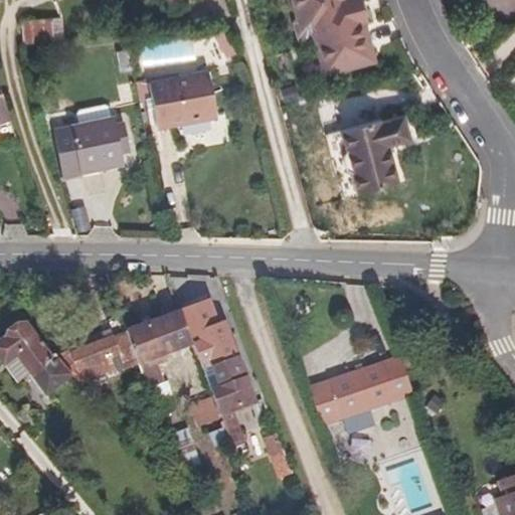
[(292,0),(299,22),(313,33),(315,40),(325,75),(368,64),(365,51),(372,50),(365,20),(356,23),(349,0),(292,0)]
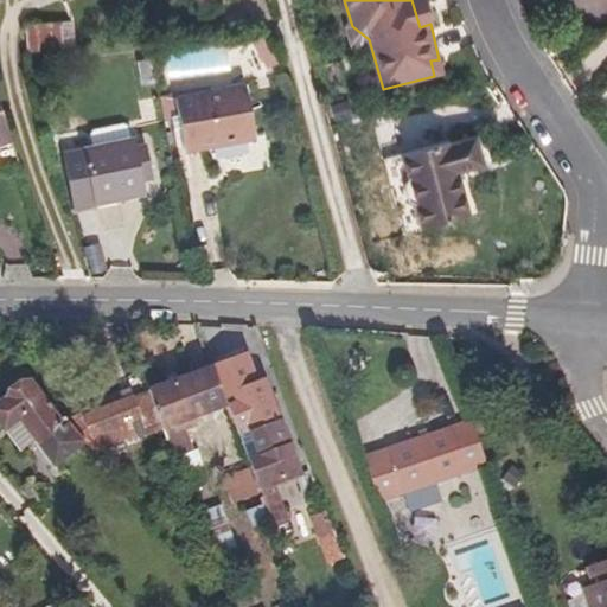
[(425,0),(411,0),(420,27),(430,24),(433,24),(425,0)]
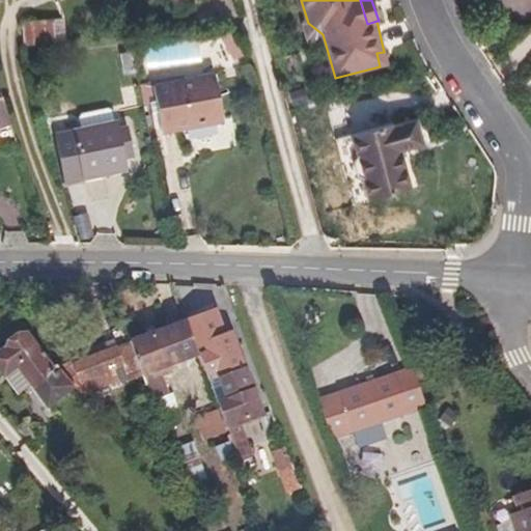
[(64,19),(22,22),(25,46),(66,42),(64,19)]
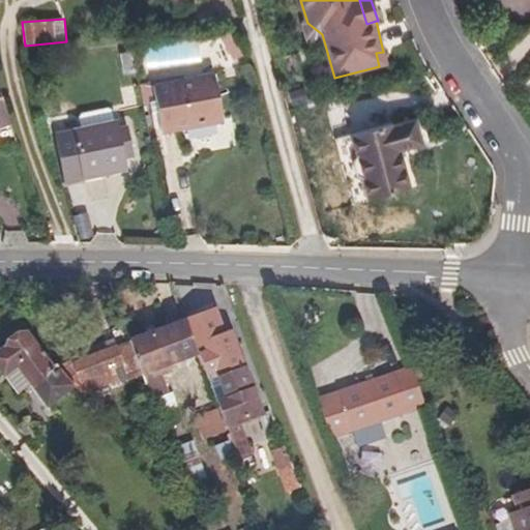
[(322,34),(307,23),(303,24),(306,39),(314,45),(324,41),(322,34)]
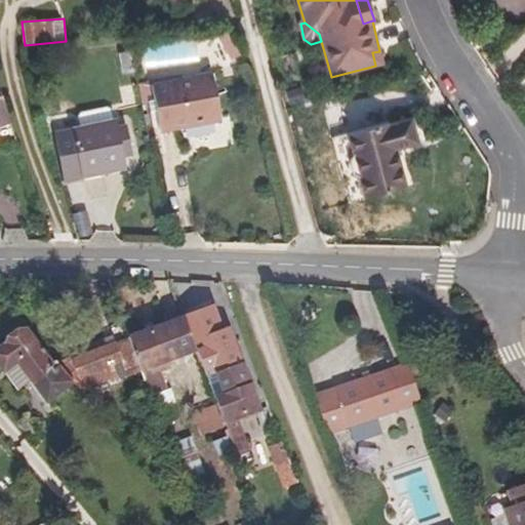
[(241,54),(230,35),(226,32),(217,33),(233,59),(241,54)]
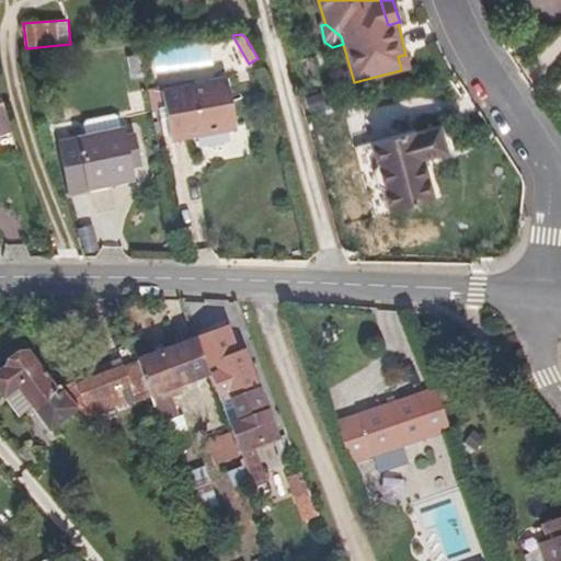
[(410,68),(405,55),(398,56),(401,70),(410,68)]
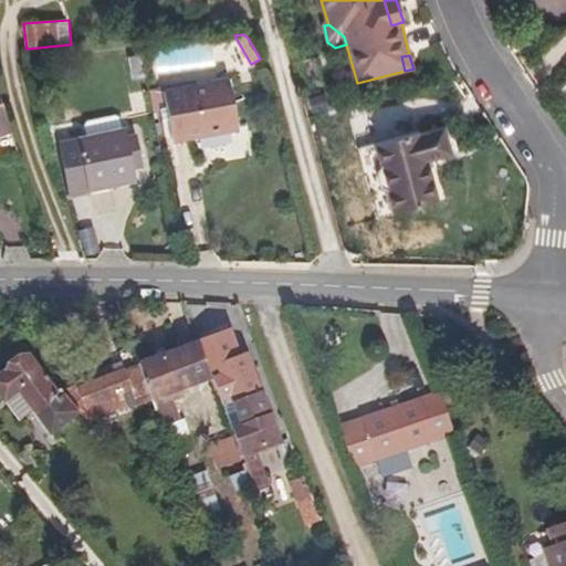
[(230,82),(164,94),(174,144),(239,130),(230,82)]
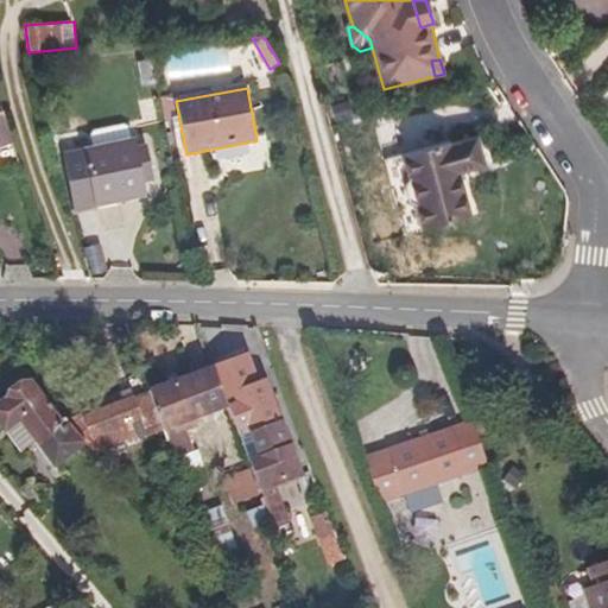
[(0,105),(0,146),(13,141),(0,105)]
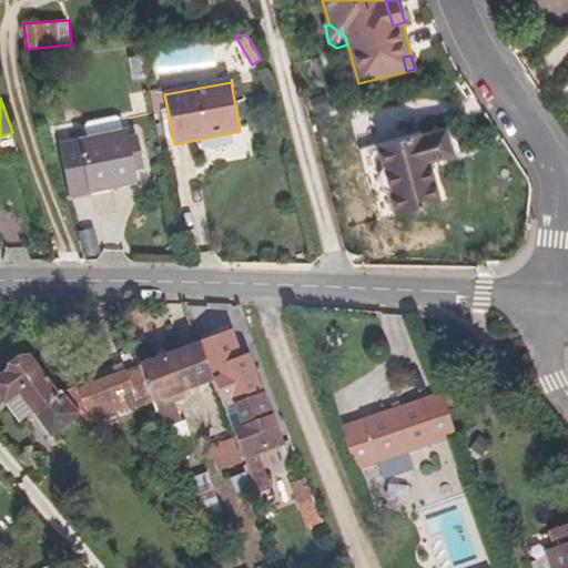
[(85,137),(121,130),(119,115),(83,122),(85,137)]
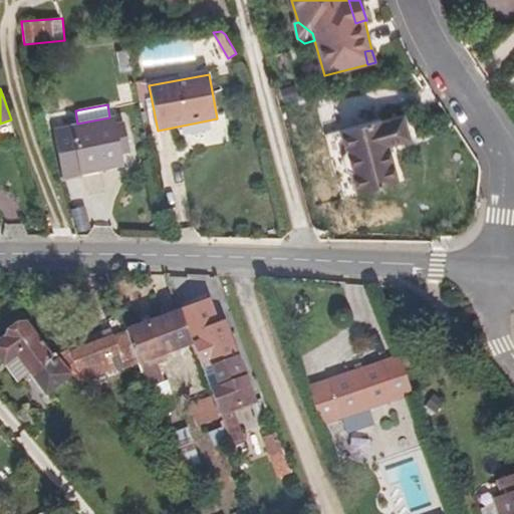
[(381,119),(341,131),(358,194),(399,184),(389,146),(410,140),(404,115),(381,121),(381,119)]
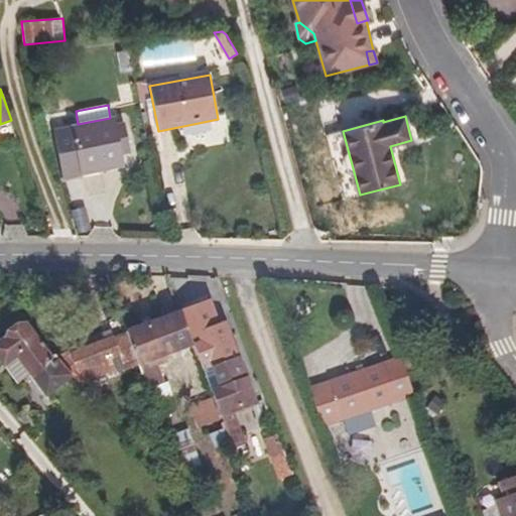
[(113,120),(46,134),(56,180),(123,166),(113,120)]
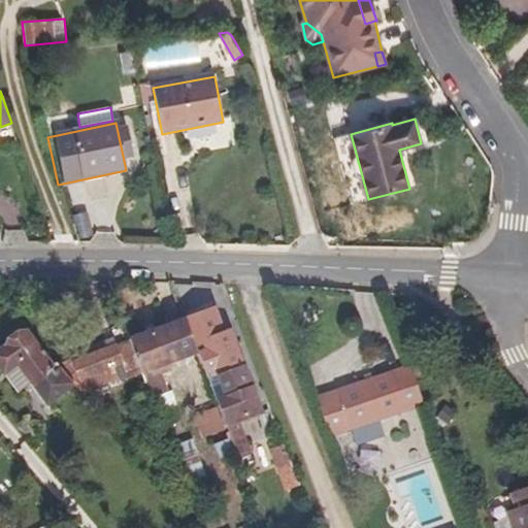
[(210,304),(182,315),(184,319),(197,354),(204,373),(237,460),(250,456),(237,423),(261,414),(236,348),(232,350),(226,333),(222,334),(210,304)]
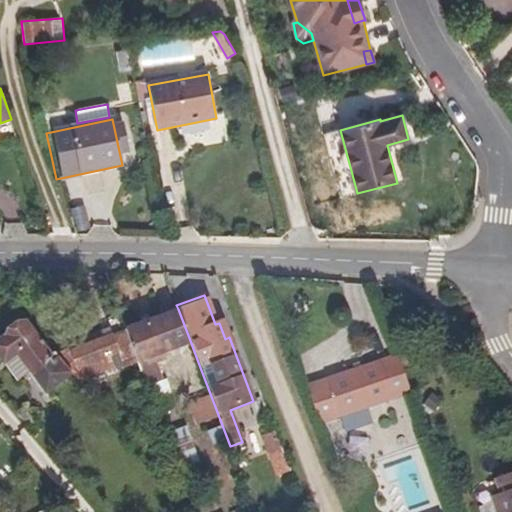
[(191,343),(178,309),(125,329),(126,330),(138,363),(146,385),(163,379),(157,364),(164,362),(161,355),(191,343)]
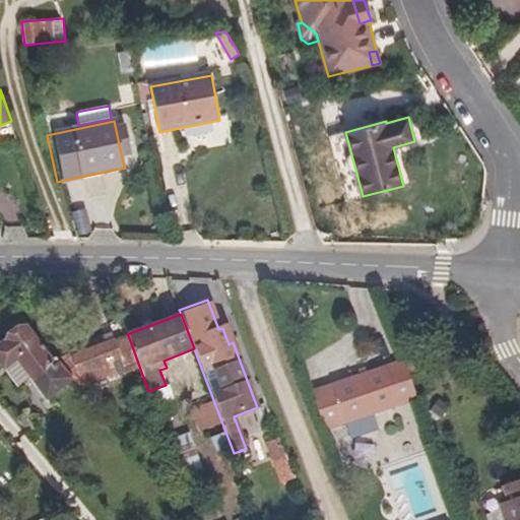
[(24,325),(0,343),(0,362),(18,387),(30,377),(46,398),(72,378),(58,362),(55,358),(51,361),(24,325)]
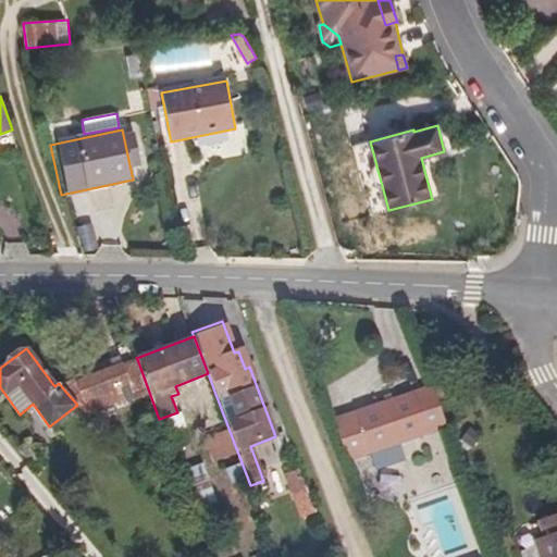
[(150,395),(137,359),(121,366),(121,364),(78,381),(86,401),(91,413),(125,401),(120,388),(128,385),(134,400),(150,395)]
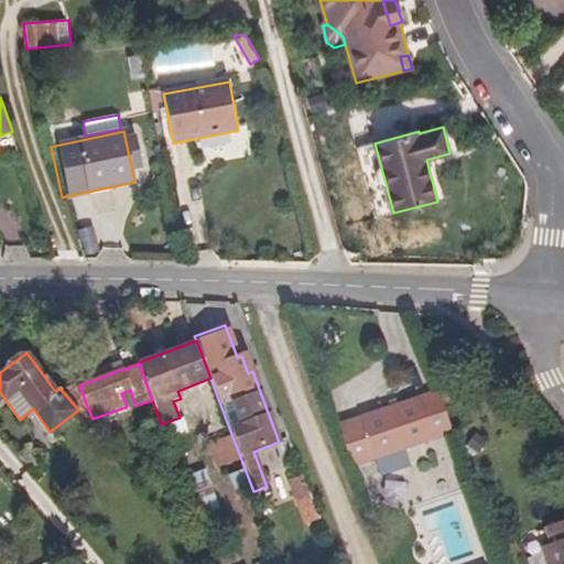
[(87,407),(79,386),(63,392),(78,410),(87,407)]
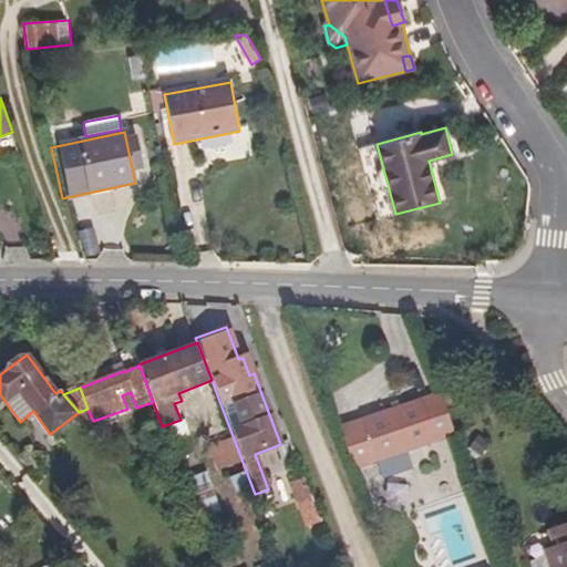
[(440,393),(362,419),(377,462),(408,451),(455,435),(440,393)]
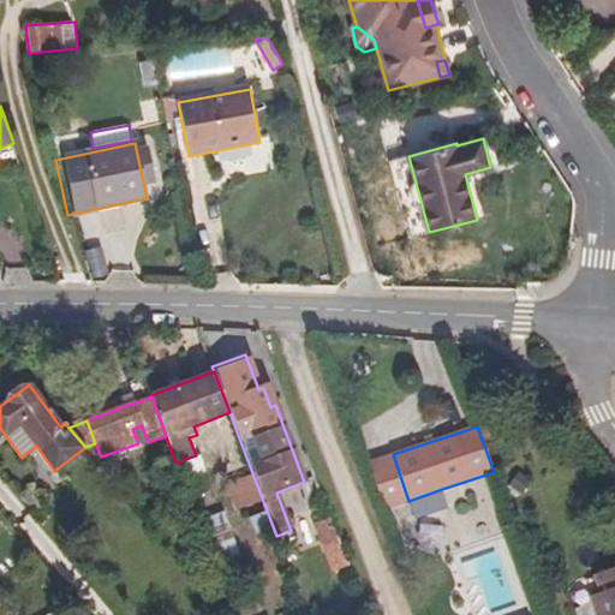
[(387,508),(408,501),(393,454),(372,461),(387,508)]
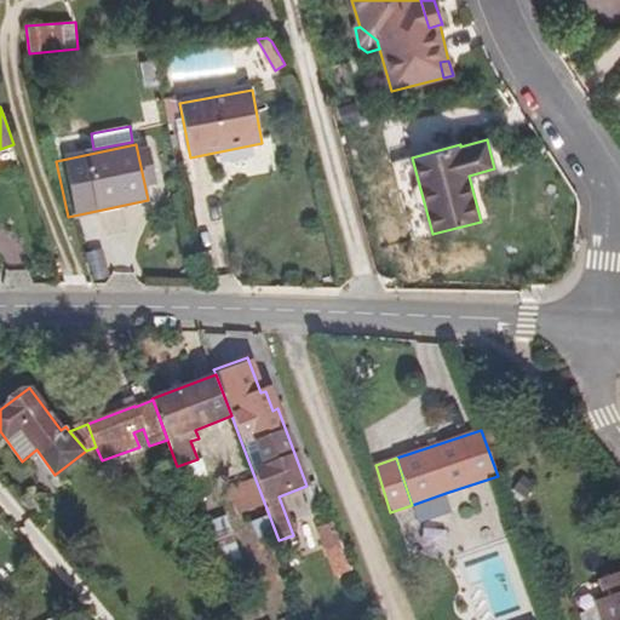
[(207,495),(202,480),(184,486),(190,503),(207,495)]
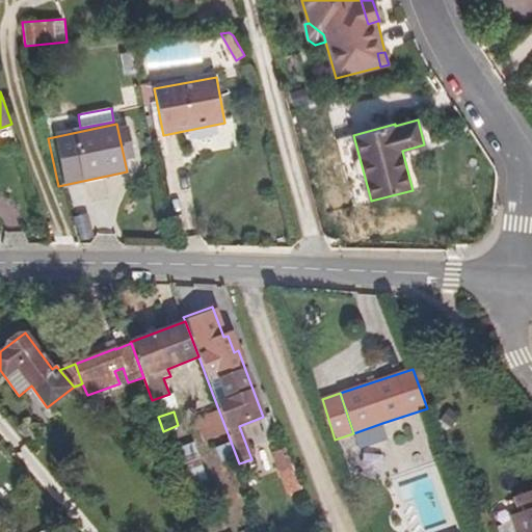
[(40,434),(27,420),(18,428),(30,443),(40,434)]
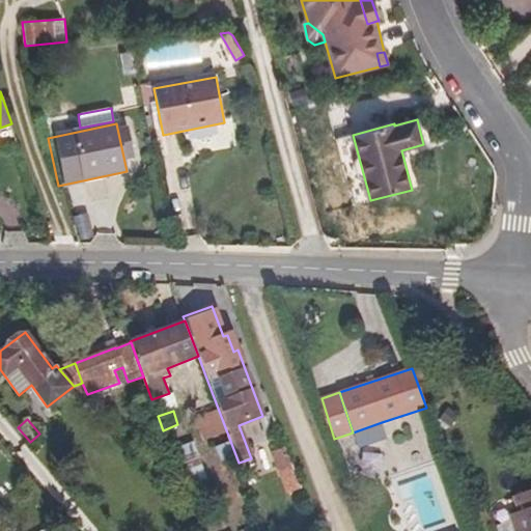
[(382,422),(353,432),(357,446),(362,448),(385,441),(387,437),(382,422)]
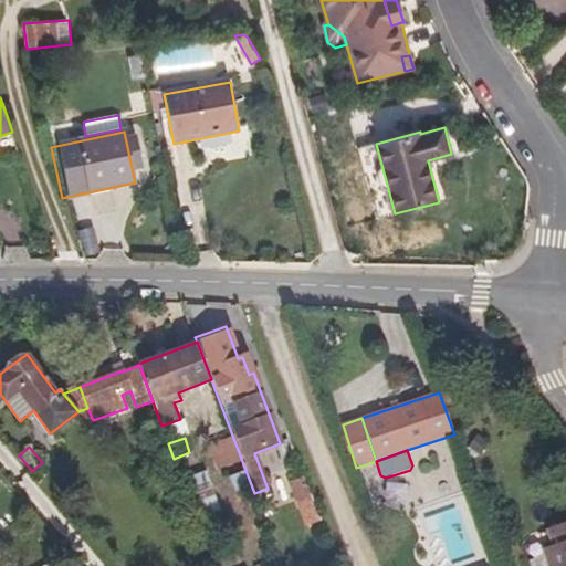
[(223,517),(206,471),(181,480),(198,526),(223,517)]
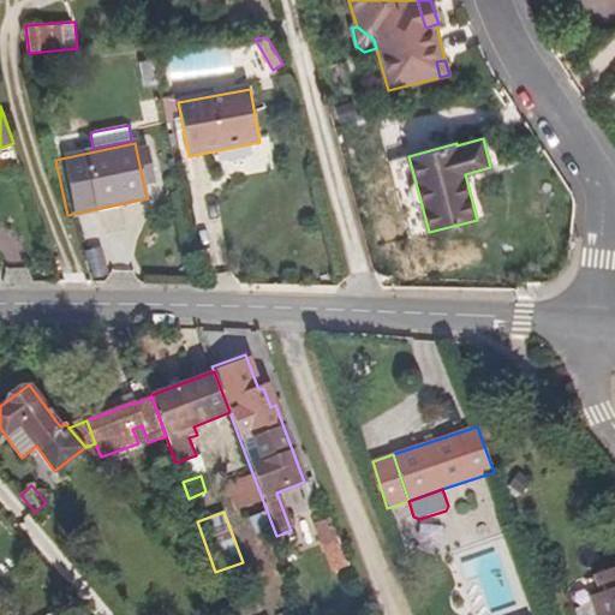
[(336,539),(329,520),(316,525),(323,544),(336,539)]
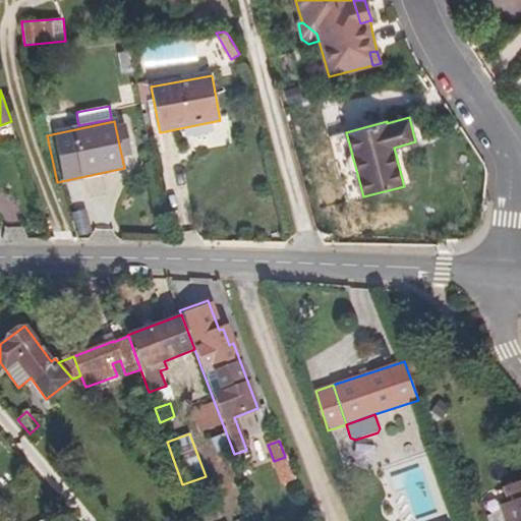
[(520,480),(512,484),(517,499),(520,497),(520,480)]
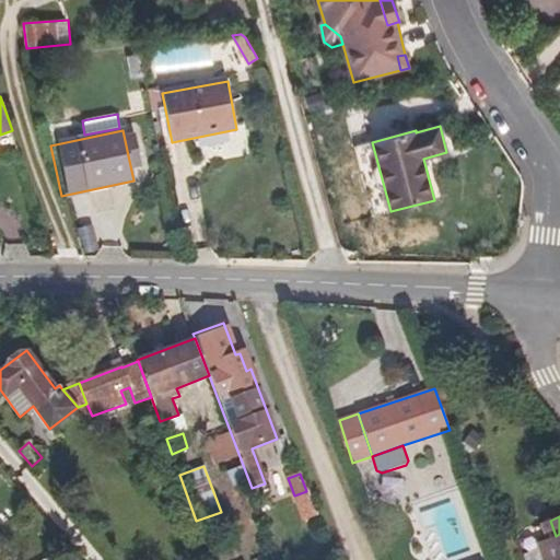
[(559,559),(559,534),(556,536),(550,521),(539,524),(546,540),(537,544),(539,549),(543,559),(559,559)]
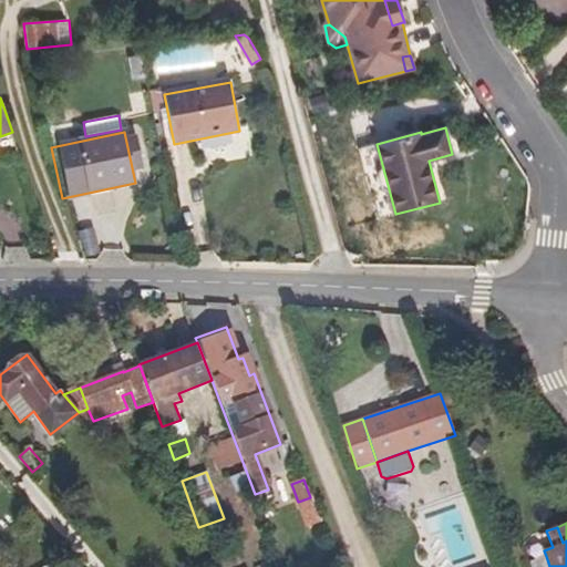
[(549,566),(546,556),(531,562),(533,566),(549,566)]
